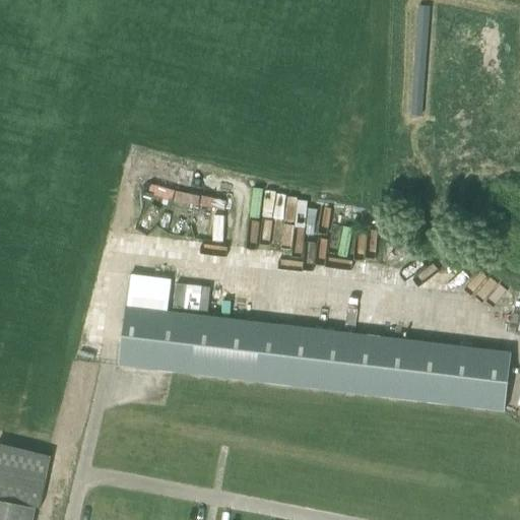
[(226,200),(214,199),(216,180),(151,173),(148,201),(225,208),(226,200)]
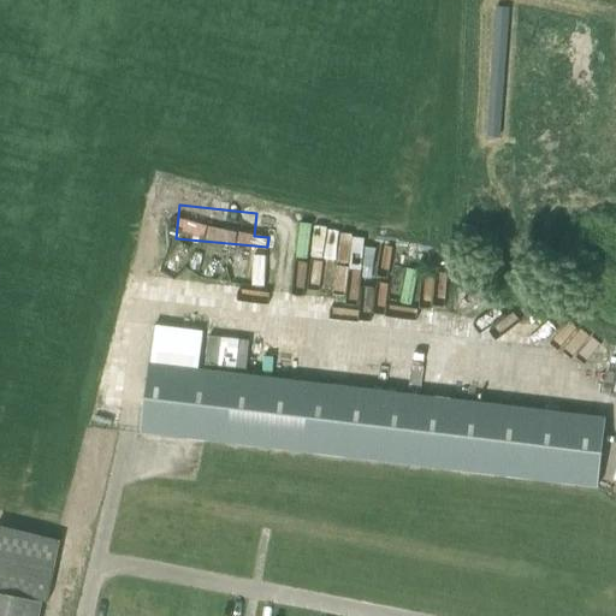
[(201,367),(203,332),(175,330),(171,365),(201,367)]
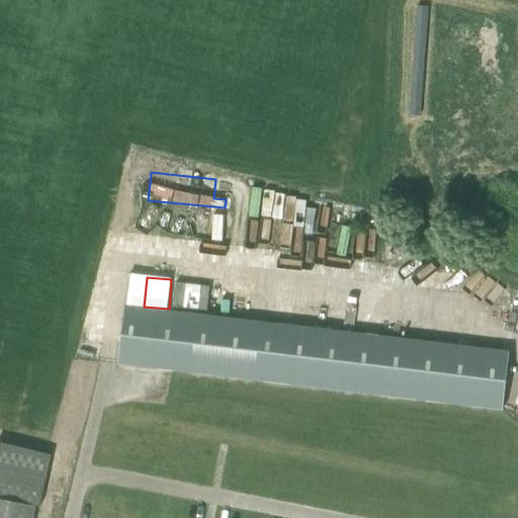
[(184,307),(190,285),(178,281),(171,303),(184,307)]
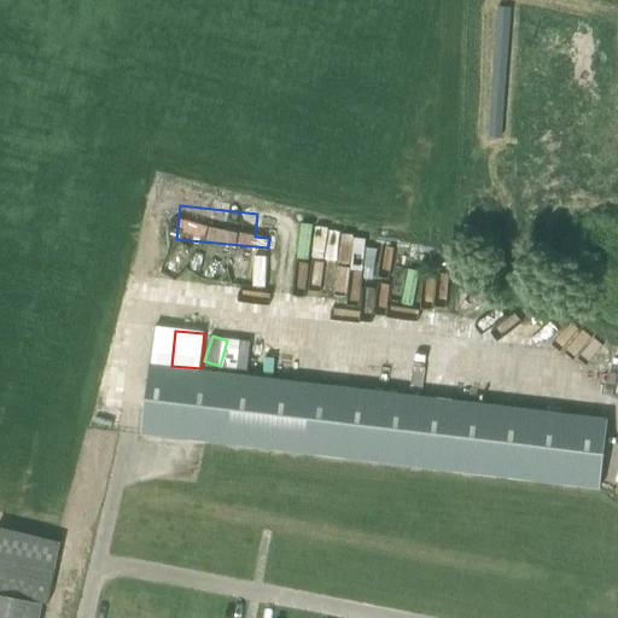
[(607,421),(375,394),(150,367),(141,435),(367,462),(599,489),(607,421)]
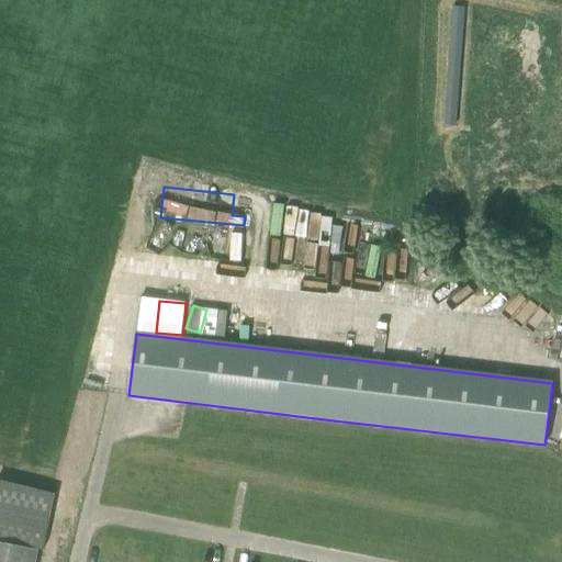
[(0,561),(34,561),(48,493),(0,480),(0,561)]
